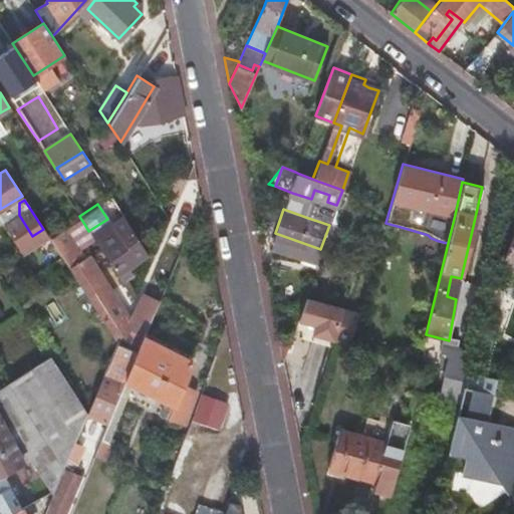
[(329,225),(331,220),(310,213),(308,218),(329,225)]
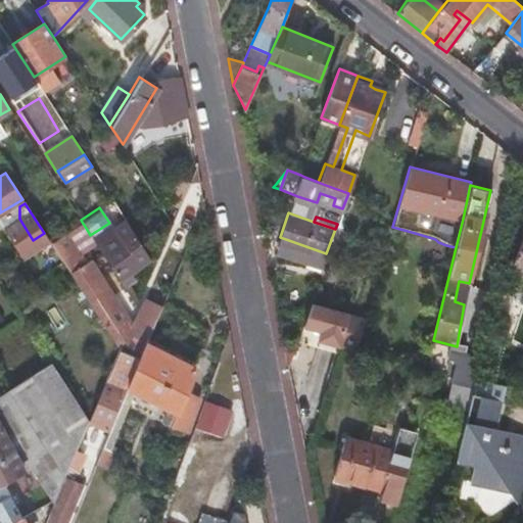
[(109,223),(90,235),(95,242),(99,248),(119,279),(120,280),(122,283),(124,286),(129,283),(136,279),(132,272),(151,259),(151,258),(131,228),(128,222),(126,219),(113,228),(109,222),(109,223)]
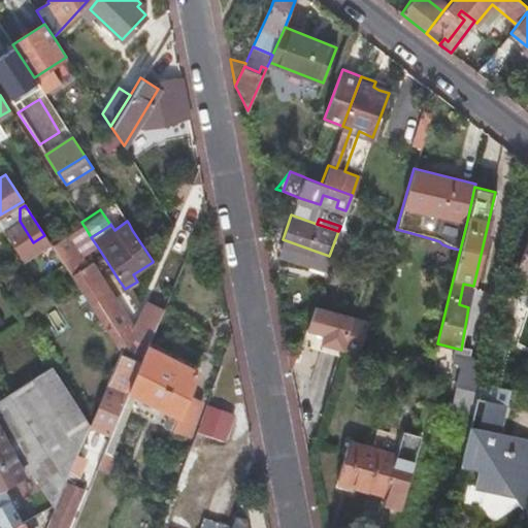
[(52,245),(120,352),(129,329),(88,264),(85,266),(66,236),(52,245)]
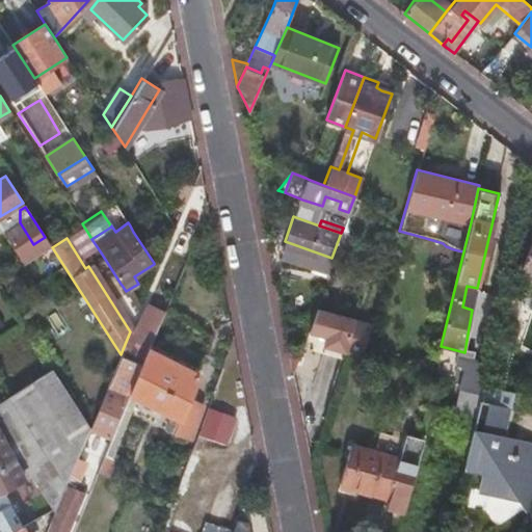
[(16,253),(28,272),(42,264),(29,244),(16,253)]
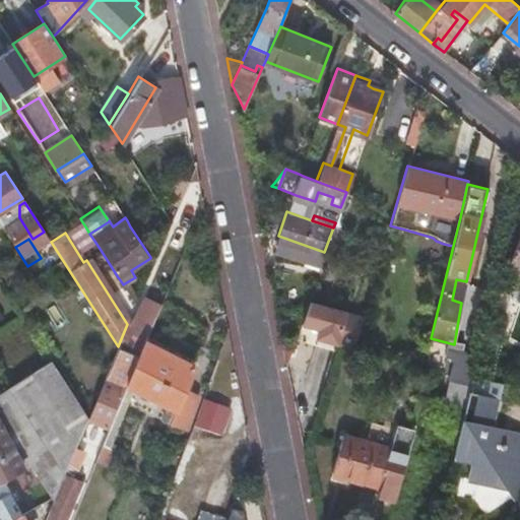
[(519,242),(510,271),(519,274),(519,242)]
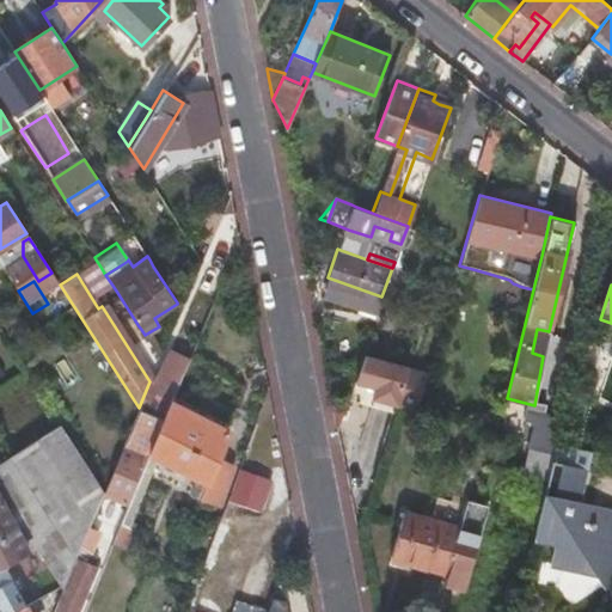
[(102,306),(150,381),(152,378),(105,305),(102,306)]
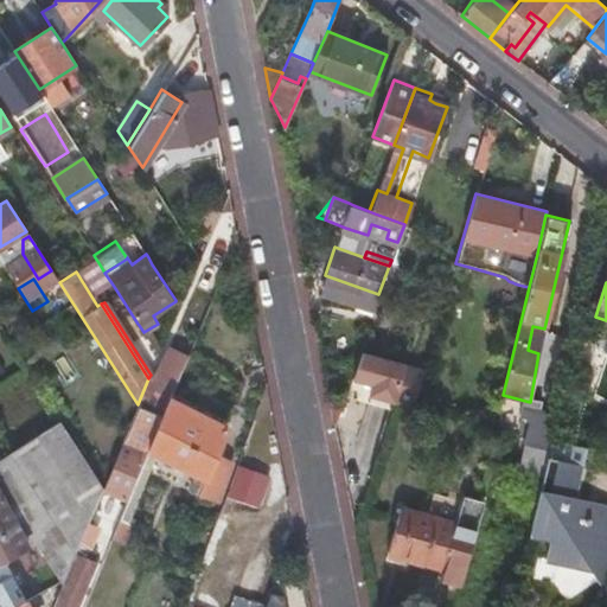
[(149,328),(144,332),(158,356),(161,349),(149,328)]
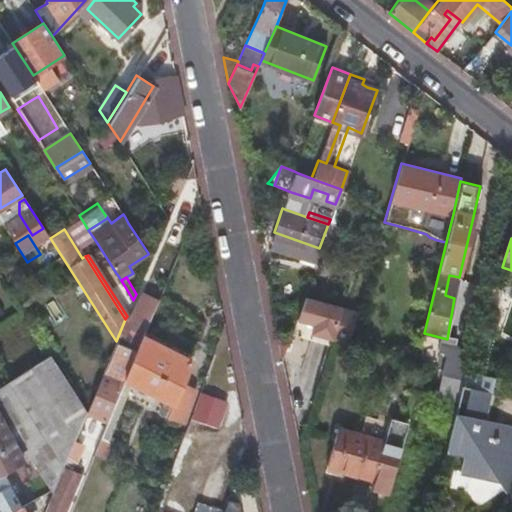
[(126,345),(136,350),(141,337),(144,332),(157,301),(142,293),(136,303),(127,316),(125,319),(116,341),(126,345)]
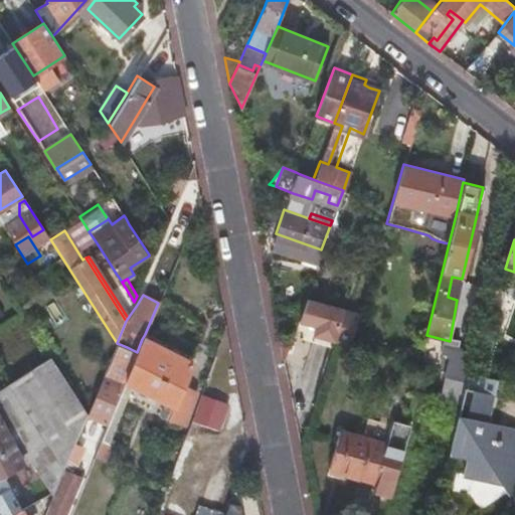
[(145,334),(142,339),(192,363),(194,358),(145,334)]
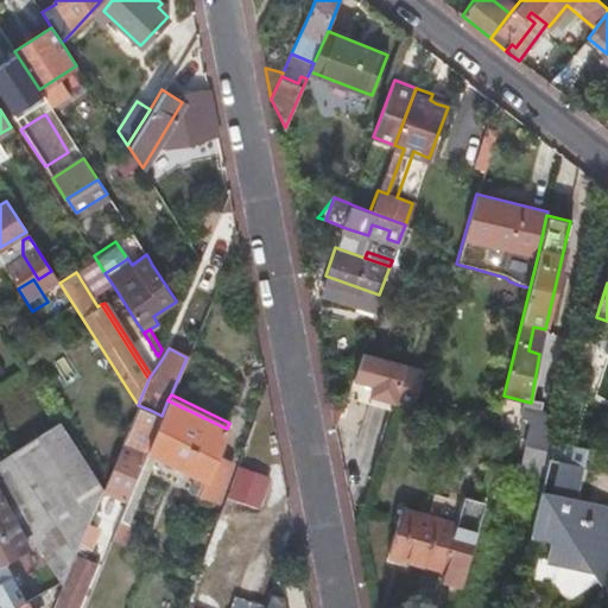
[(168,400),(162,416),(147,449),(154,453),(206,479),(201,493),(217,500),(232,466),(213,455),(227,429),(168,400)]
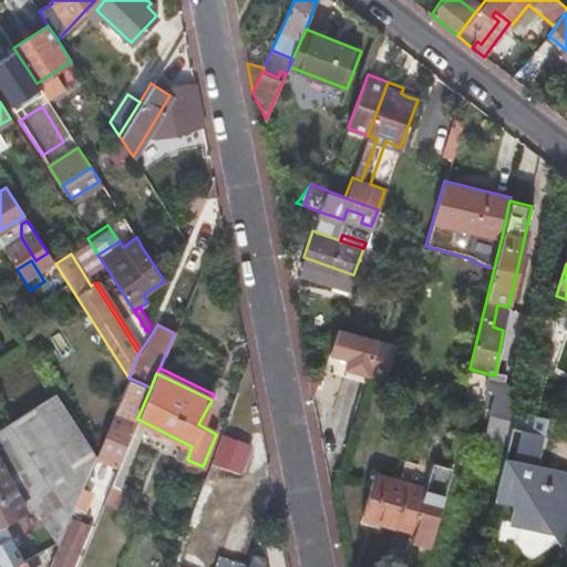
[(468,374),(465,387),(477,389),(480,377),(468,374)]
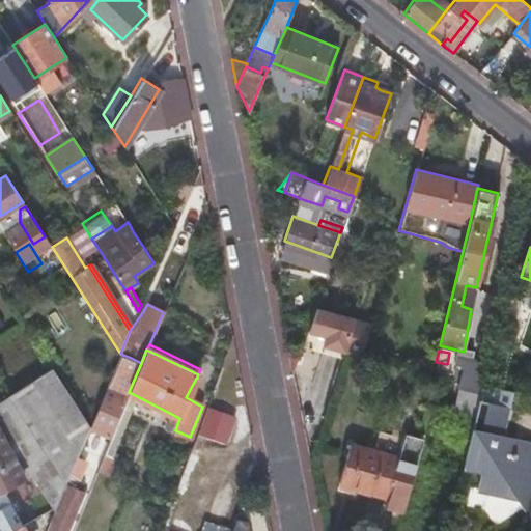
[(131,358),(120,354),(111,373),(104,391),(98,408),(90,425),(89,426),(111,435),(129,392),(141,363),(131,358)]
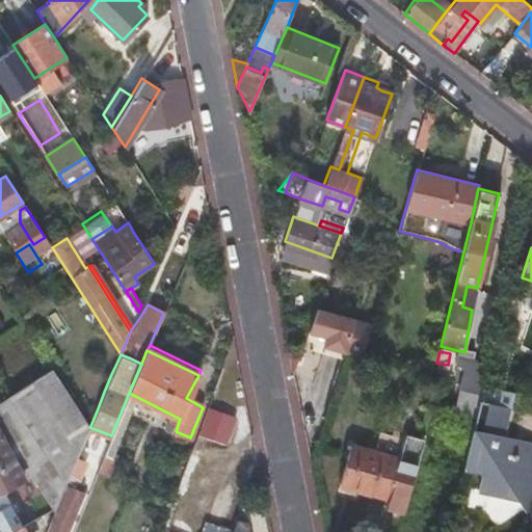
[(459,388),(477,392),(482,365),(467,361),(459,388)]
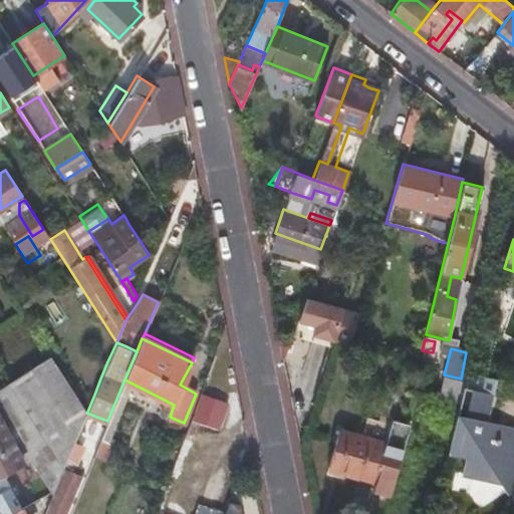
[(461,378),(459,387),(487,393),(491,376),(465,371),(470,353),(466,352),(461,378)]
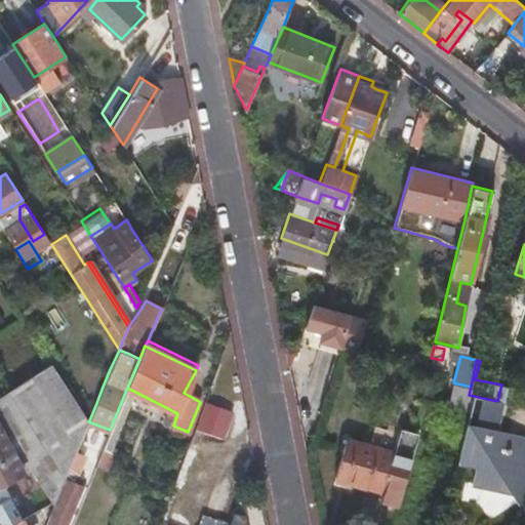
[(88,421),(89,420),(51,362),(10,390),(0,396),(0,486),(2,486),(30,471),(38,482),(51,502),(52,505),(67,473),(88,421)]
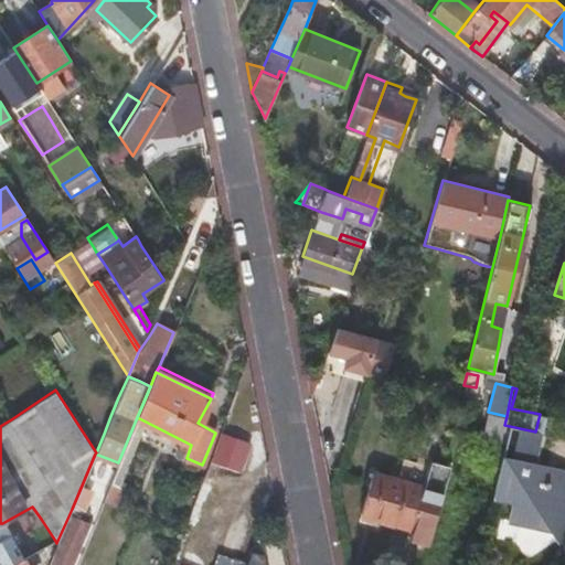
[(144,420),(137,417),(118,462),(110,482),(118,487),(144,420)]
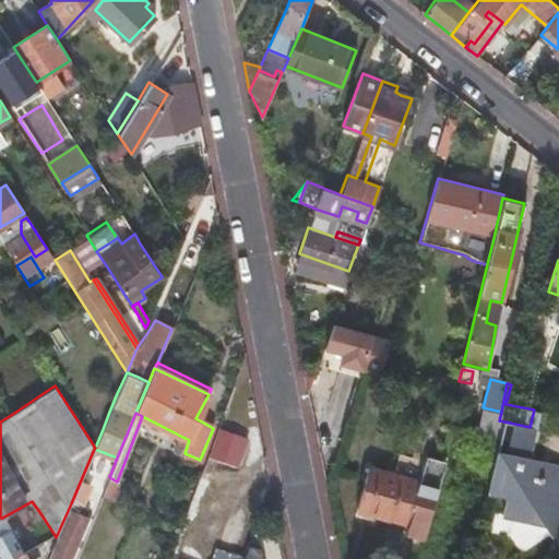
[(499,420),(492,450),(524,456),(530,427),(499,420)]
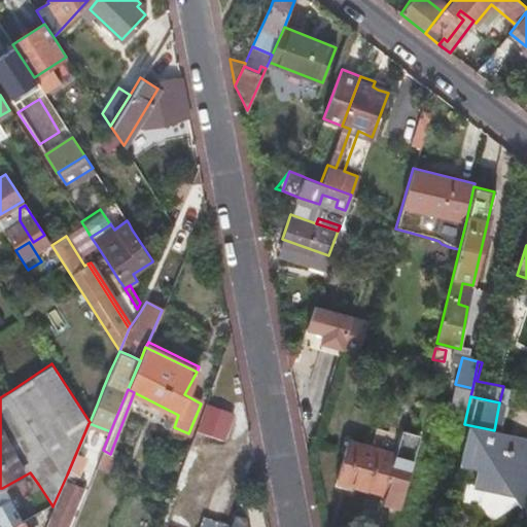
[(230,419),(206,410),(199,429),(222,438),(230,419)]
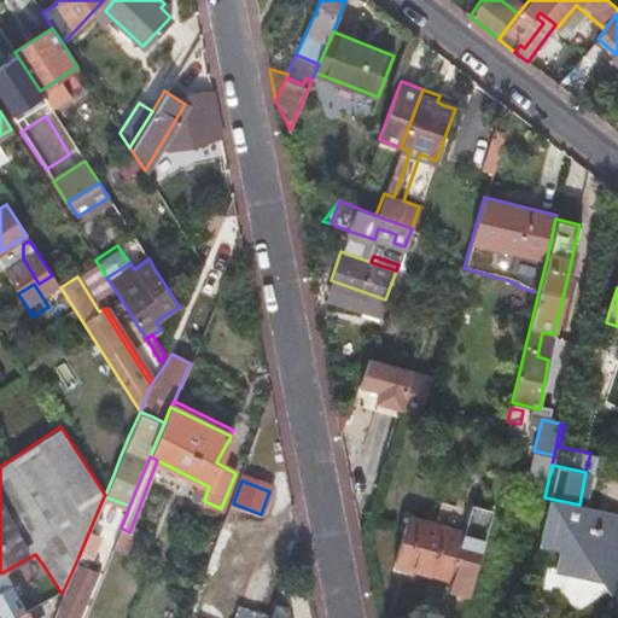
[(544,497),(535,542),(555,548),(551,569),(595,581),(610,584),(617,558),(617,517),(607,523),(607,522),(605,519),(604,517),(601,514),(599,512),(596,511),(594,509),(592,508),(590,507),(579,505),(544,497)]
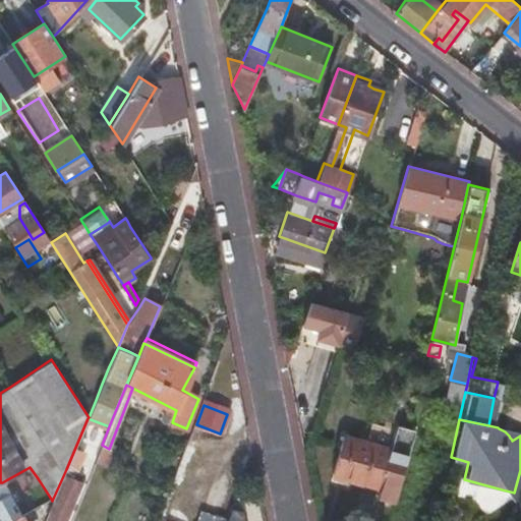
[(371,424),(366,445),(390,451),(395,431),(371,424)]
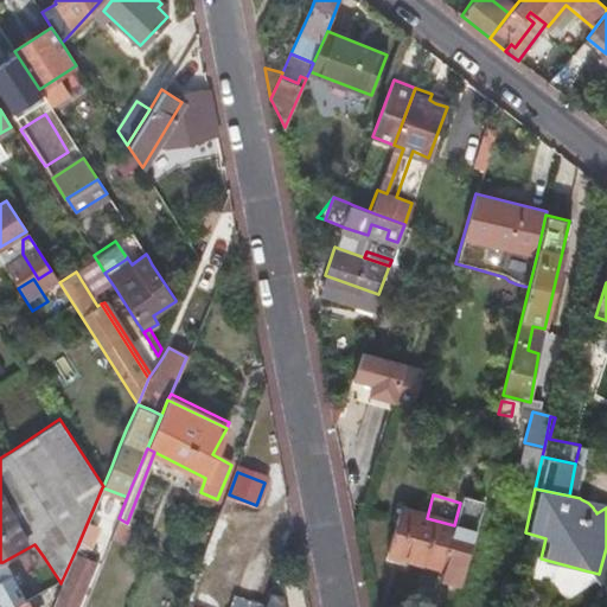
[(427,518),(400,510),(387,555),(440,569),(438,579),(458,585),(461,569),(467,544),(478,500),(462,497),(460,503),(454,525),(427,518)]
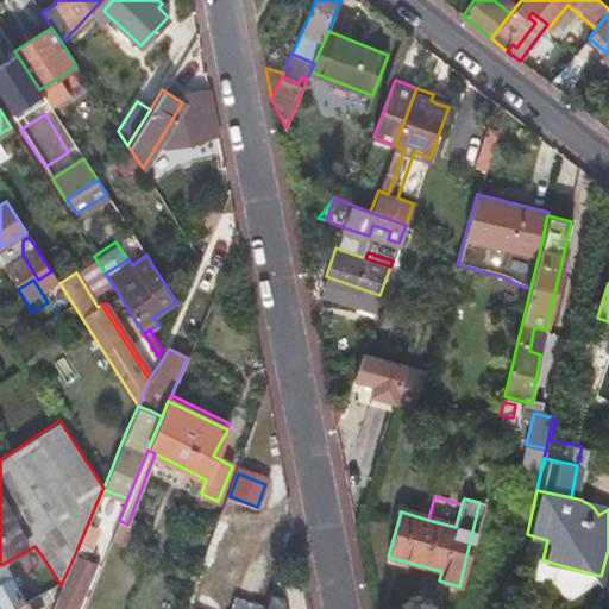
[(608,509),(608,506),(582,500),(583,501),(585,502),(588,503),(590,504),(592,507),(595,509),(596,512),(598,514),(598,515),(608,509)]
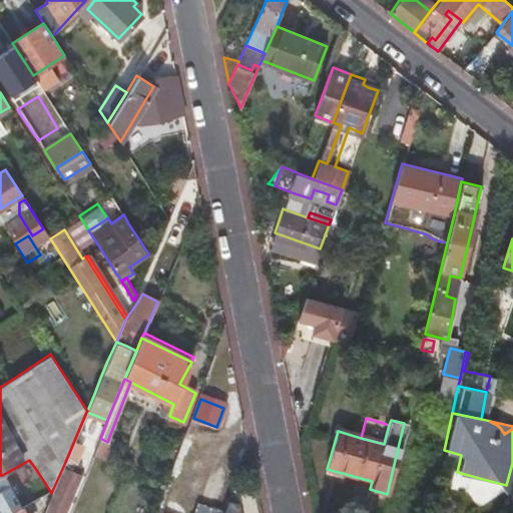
[(409,425),(404,423),(395,460),(390,481),(387,494),(390,494),(409,425)]
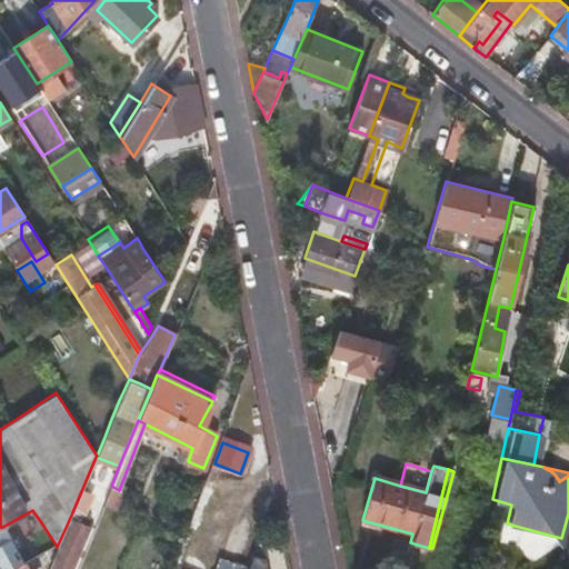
[(119,490),(111,486),(103,505),(115,509),(122,491),(119,490)]
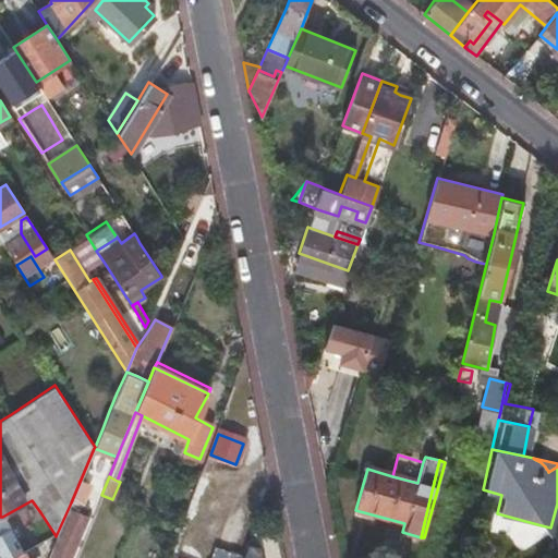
[(50,557),(52,557),(70,557),(87,518),(69,509),(50,557)]
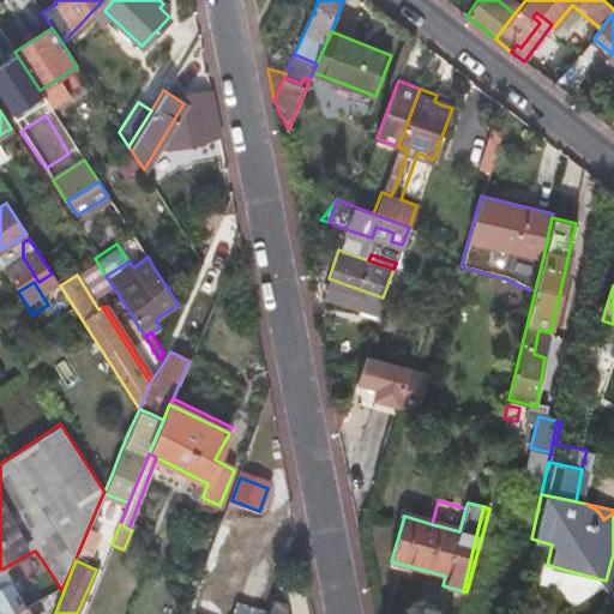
[(606,581),(591,577),(601,596),(606,581)]
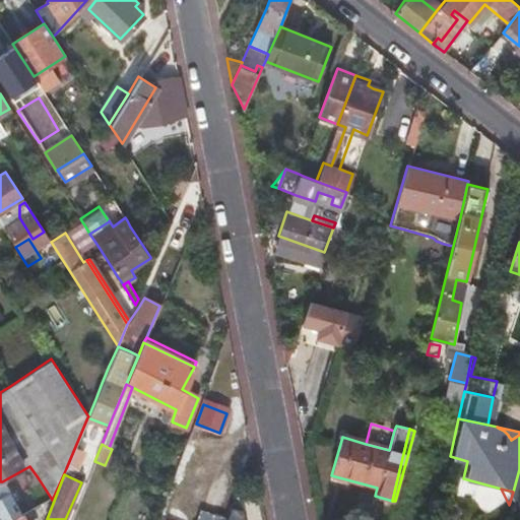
[(0,497),(0,519),(9,519),(21,514),(18,510),(9,493),(0,497)]
